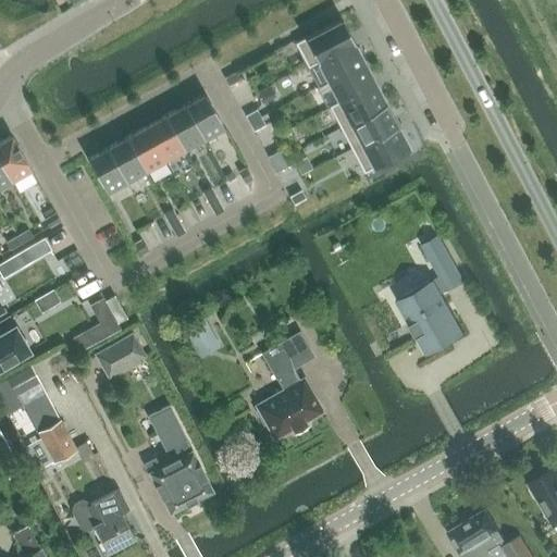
[(299,40),(298,41),(295,42),(308,67),(318,62),(317,61),(354,41),(342,19),(299,40)]
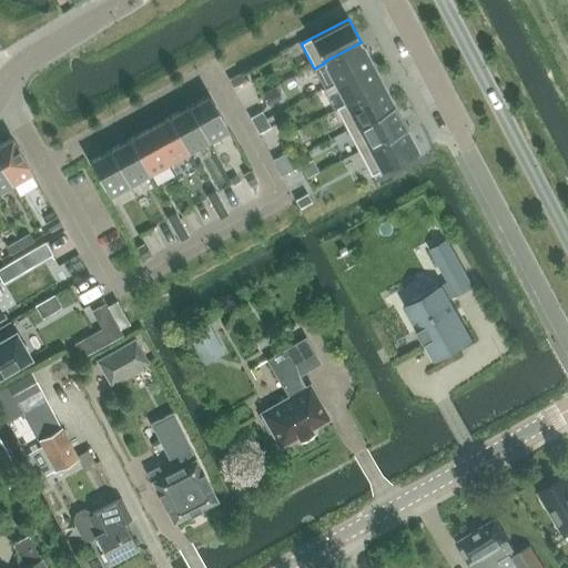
[(334,83),(372,64),(361,44),(362,44),(361,42),(323,62),(324,63),(334,83)]
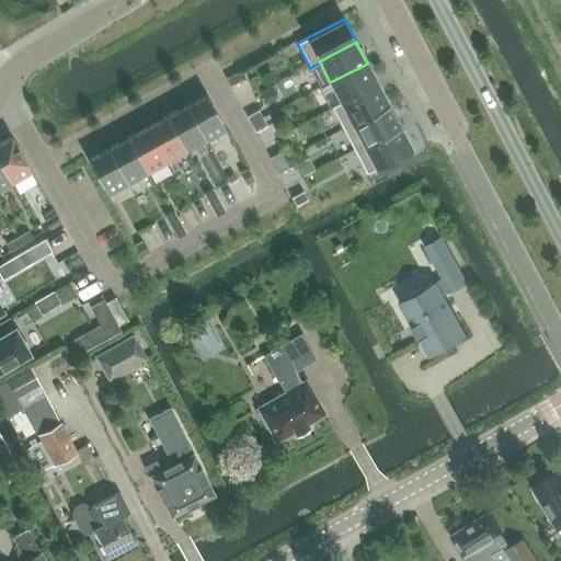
[(330,82),(341,102),(341,103),(378,84),(367,64),(330,82)]
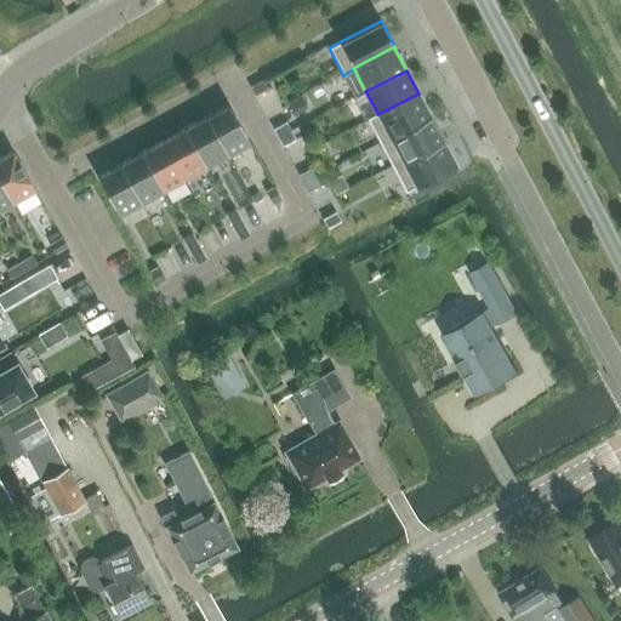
[(254,92),(255,96),(268,89),(263,80),(250,87),(254,92)]
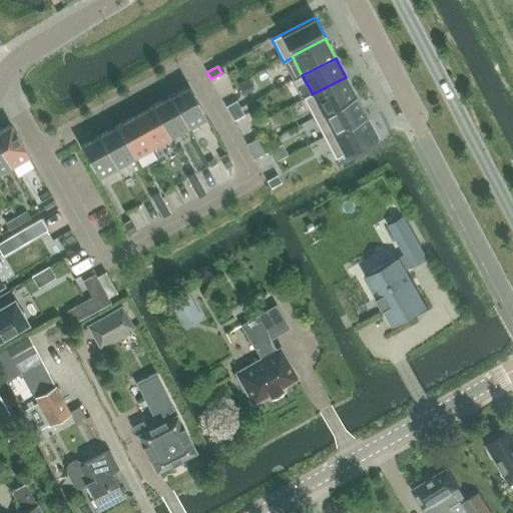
[(355,95),(346,77),(312,94),(312,93),(303,98),(314,118),(356,96),(356,95),(355,95)]
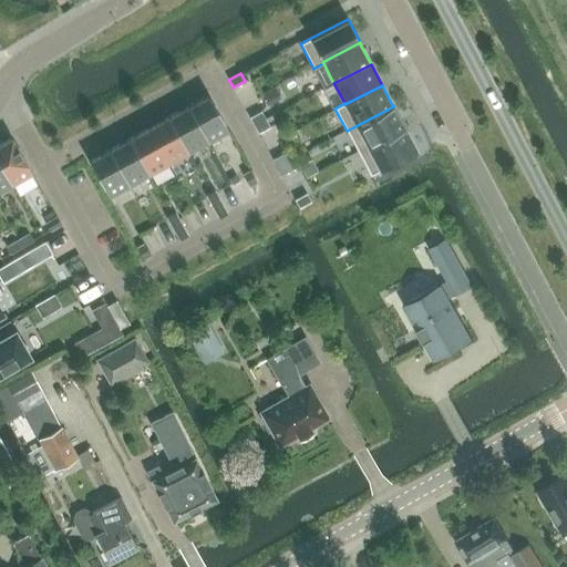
[(208,143),(229,132),(209,95),(188,106),(208,143)]
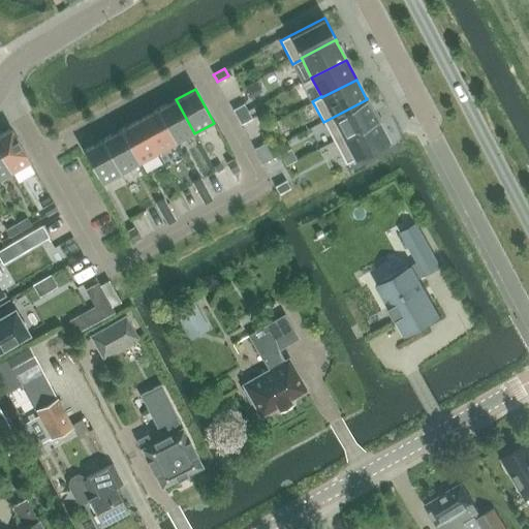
[(176,144),(194,133),(176,99),(157,110),(176,144)]
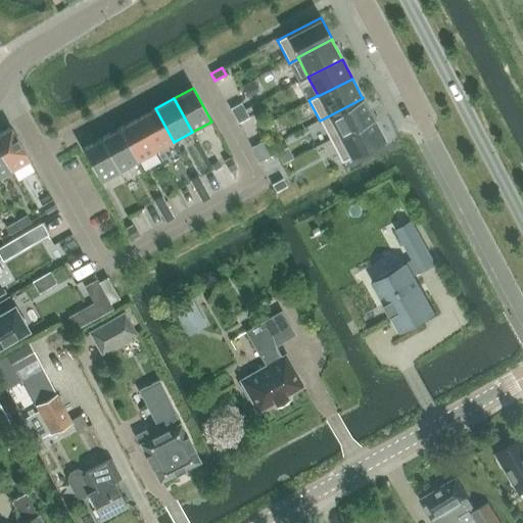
[(320,121),(330,140),(373,117),(363,98),(320,121)]
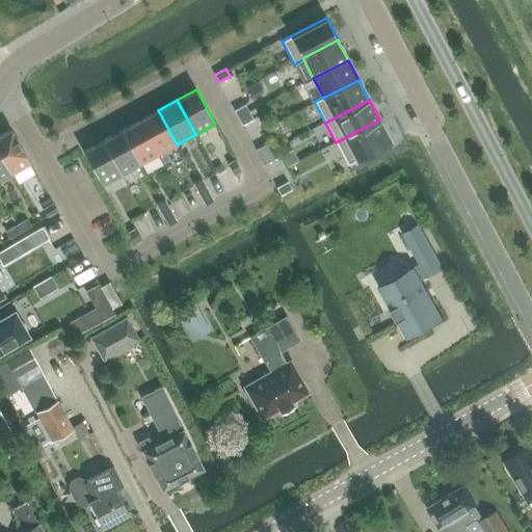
[(234,110),(238,117),(249,112),(245,104),(234,110)]
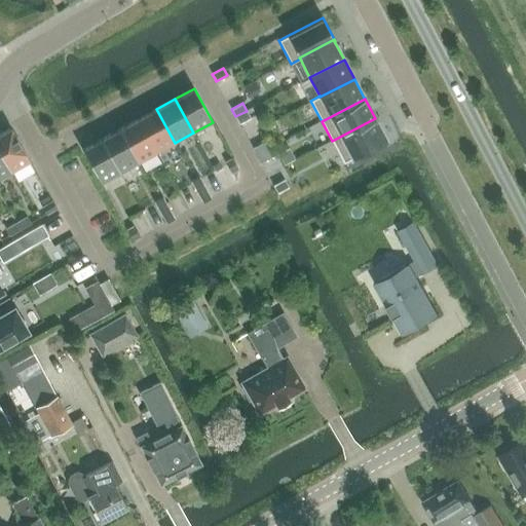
[(175,143),(156,109),(138,119),(157,153),(175,143)]
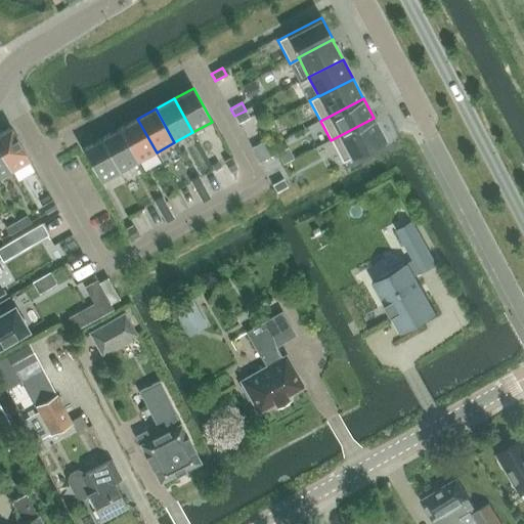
[(234,116),(238,124),(250,118),(246,111),(234,116)]
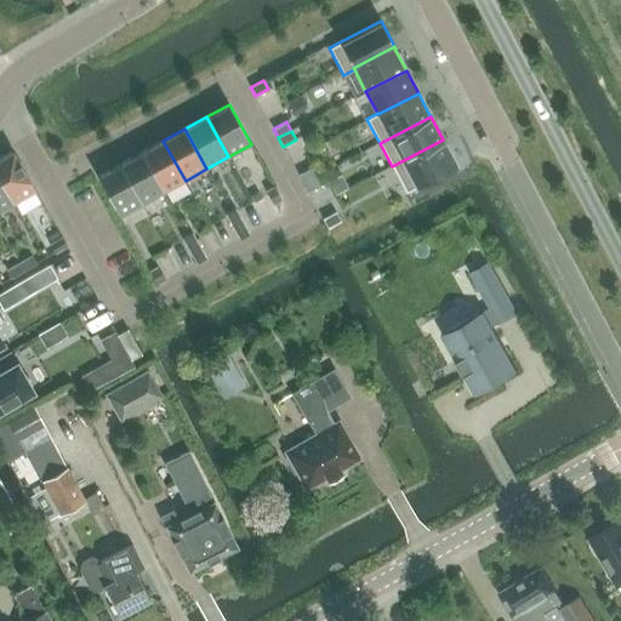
[(443,140),(392,166),(405,192),(456,166),(444,141),(443,140)]
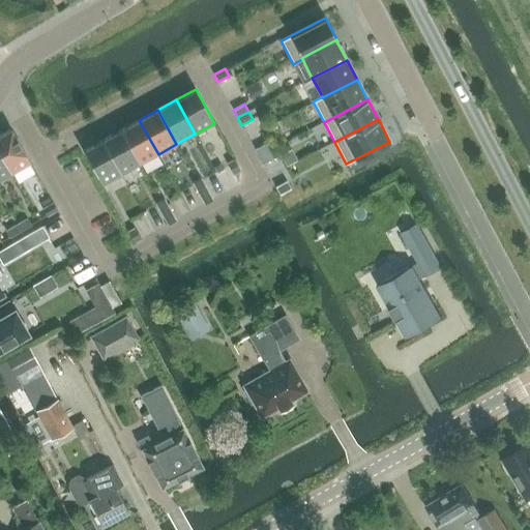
[(140,165),(158,154),(139,120),(120,130),(140,165)]
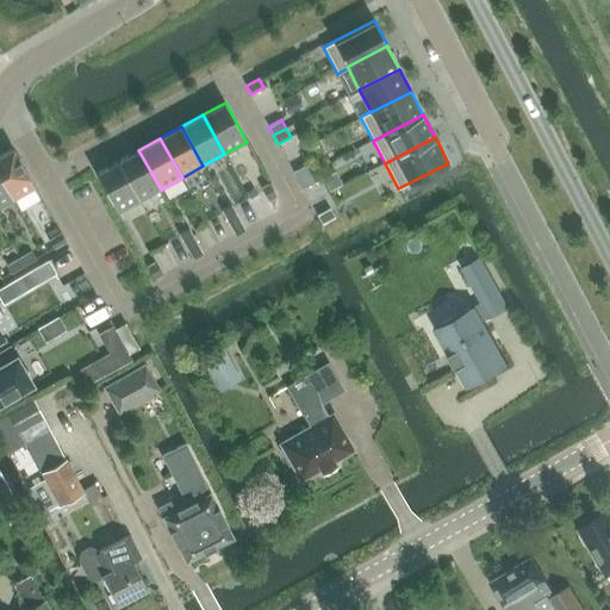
[(0,178),(13,200),(35,188),(12,149),(0,155),(0,178)]
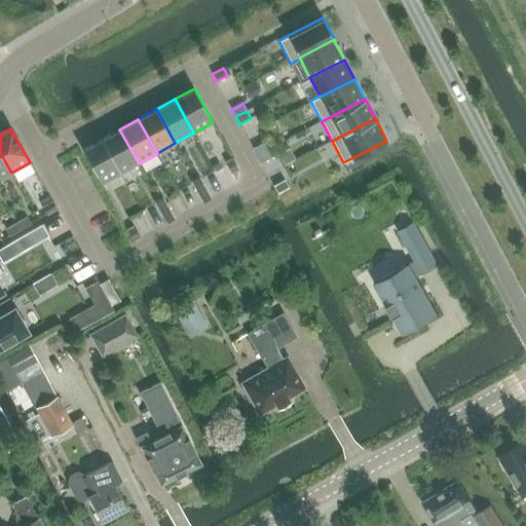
[(120,174),(139,163),(119,129),(102,139),(120,174)]
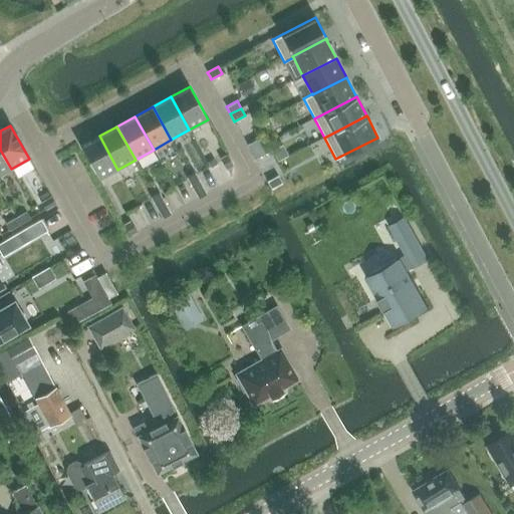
[(99,136),(80,147),(98,180),(117,170),(99,136)]
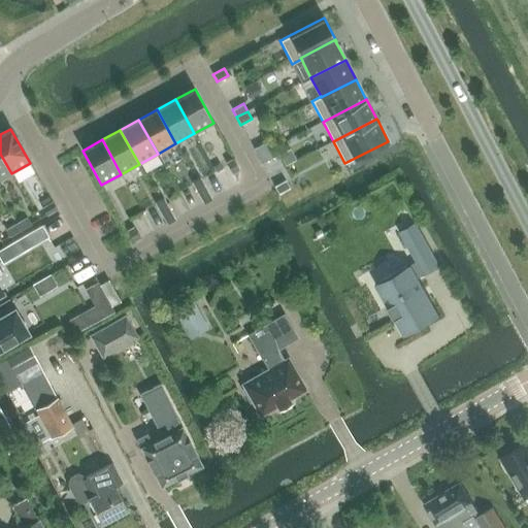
[(265,142),(254,149),(258,156),(269,150),(265,142)]
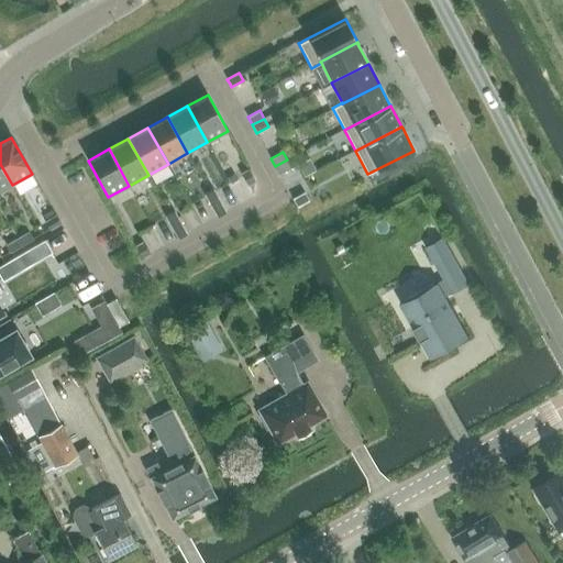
[(290,167),(287,159),(275,166),(279,174),(290,167)]
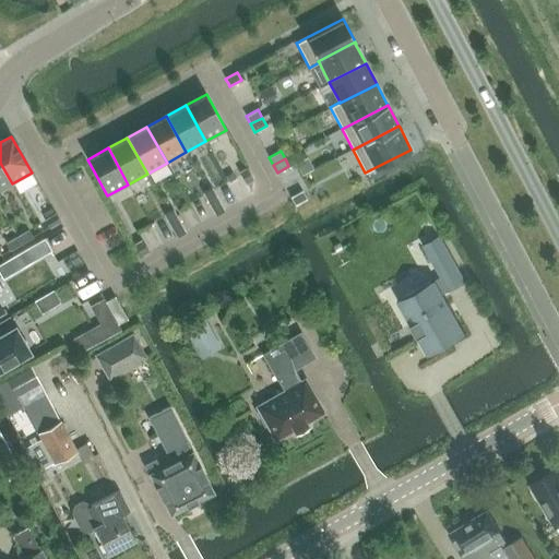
[(0,190),(12,183),(0,163),(0,190)]
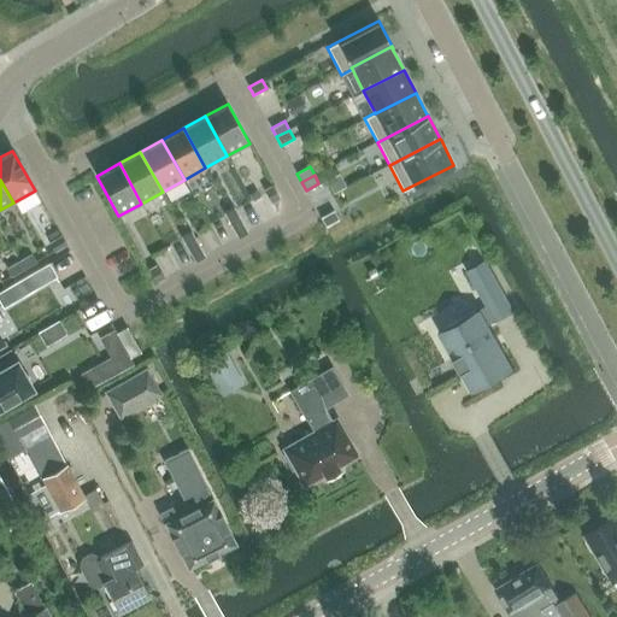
[(272,186),(264,191),(271,204),(280,199),(272,186)]
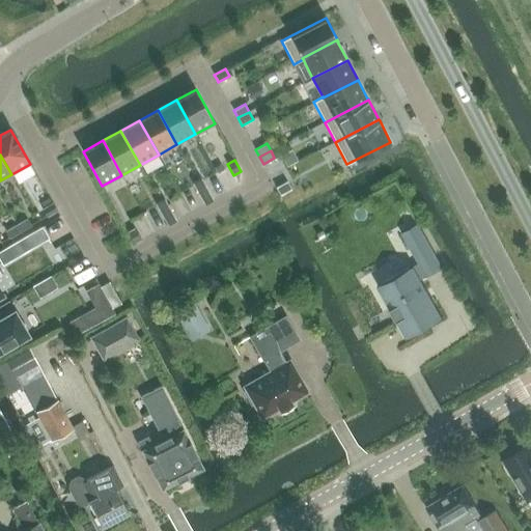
[(199,194),(206,190),(200,178),(193,183),(199,194)]
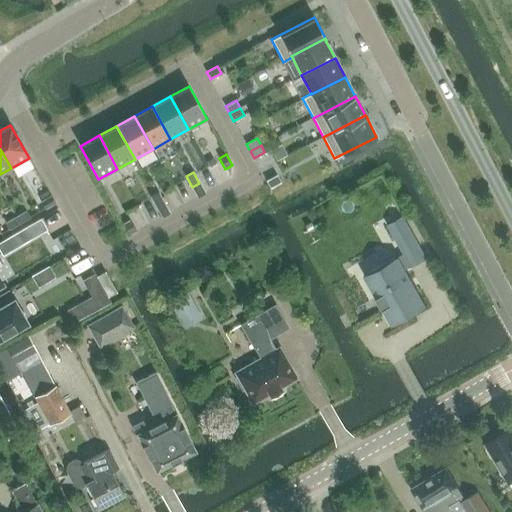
[(277,175),(266,180),(267,182),(270,188),(281,182),(277,175)]
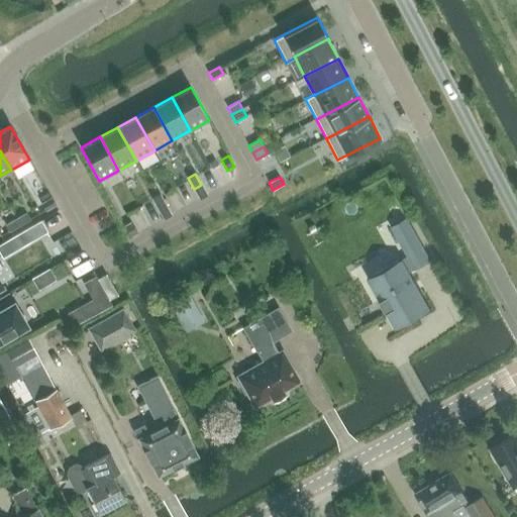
[(194,189),(200,199),(207,195),(201,185),(194,189)]
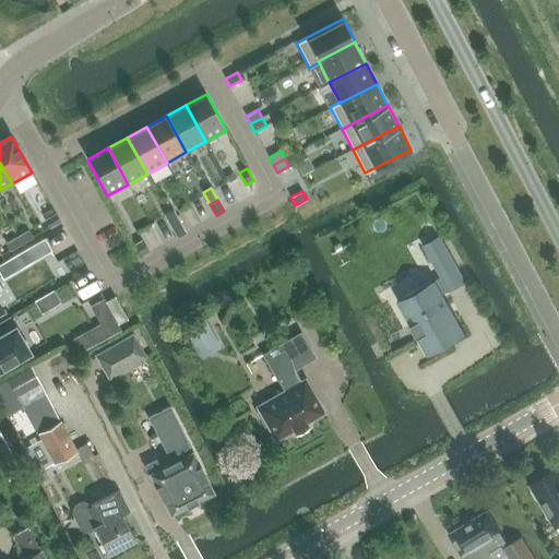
[(178,221),(173,210),(165,214),(170,225),(178,221)]
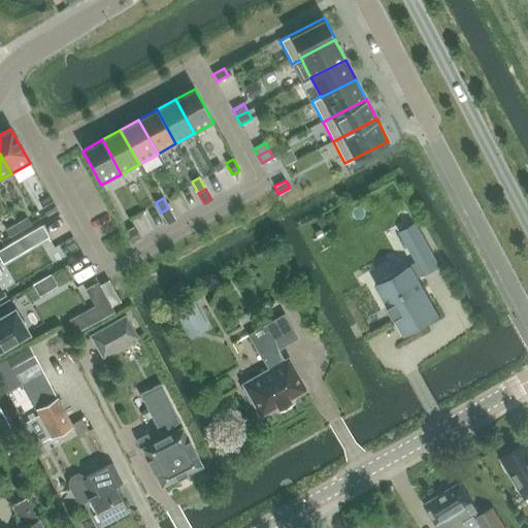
[(53,201),(42,208),(46,215),(57,208),(53,201)]
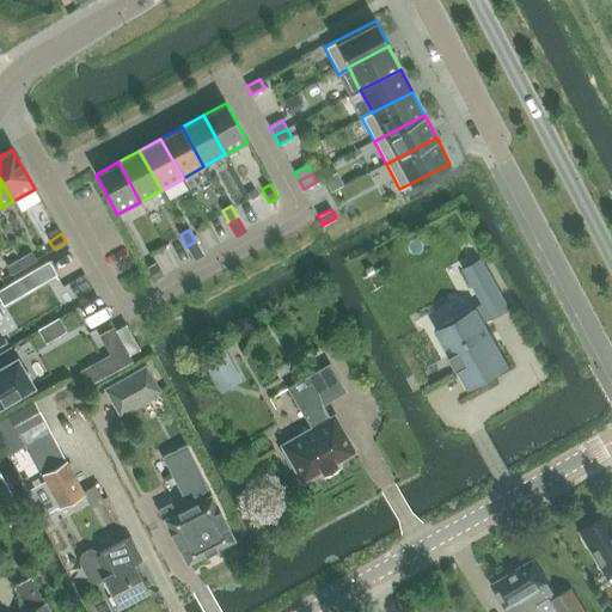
[(187,246),(194,259),(202,255),(195,242),(187,246)]
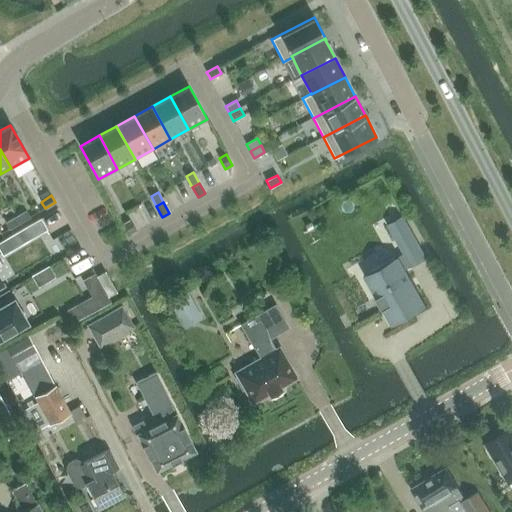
[(30,217),(26,210),(16,216),(20,223),(30,217)]
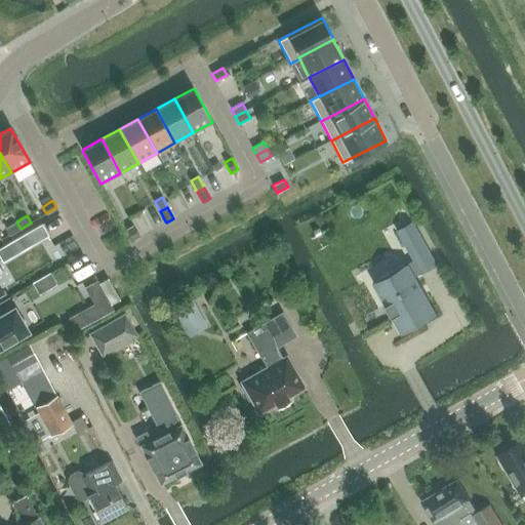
[(382,278),(373,283),(384,301),(402,333),(438,314),(416,276),(420,273),(421,274),(438,264),(413,220),(397,230),(413,260),(409,263),(405,264),(405,265),(382,278)]
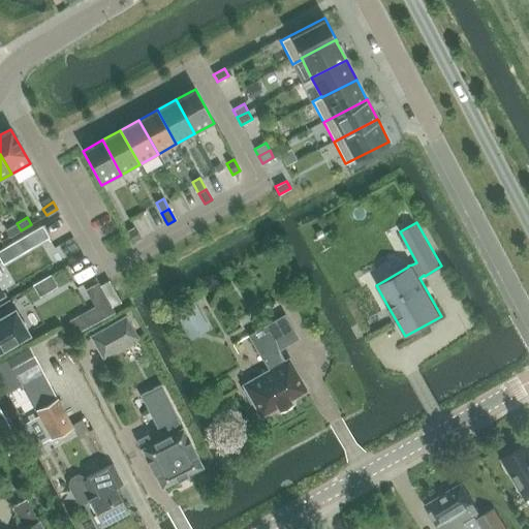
[(17,223),(5,229),(9,237),(21,230),(17,223)]
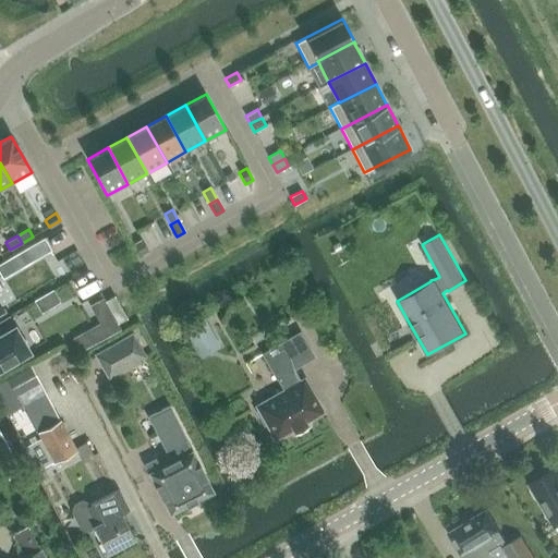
[(44,239),(21,252),(27,264),(50,250),(44,239)]
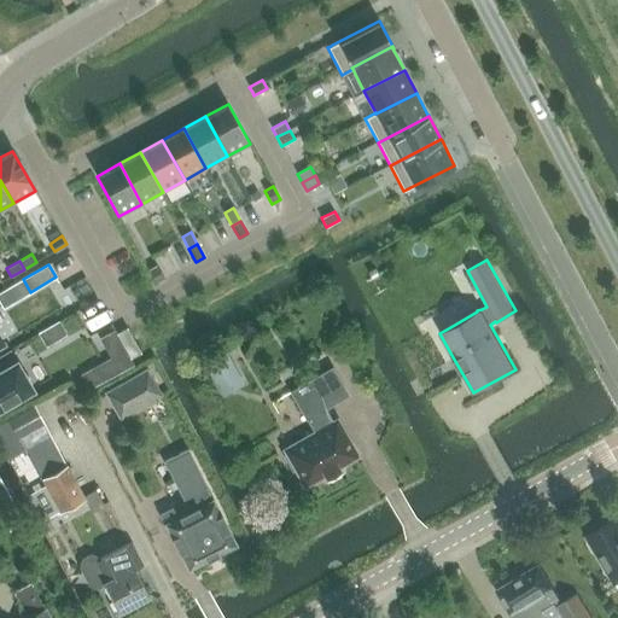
[(164,278),(157,266),(149,270),(156,284),(164,278)]
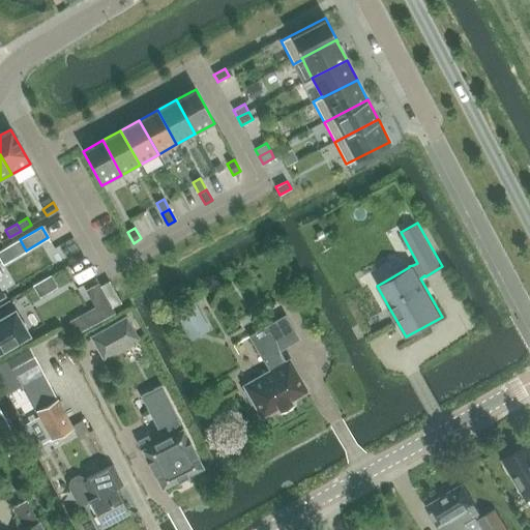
[(99,286),(112,307),(120,302),(109,281),(99,286)]
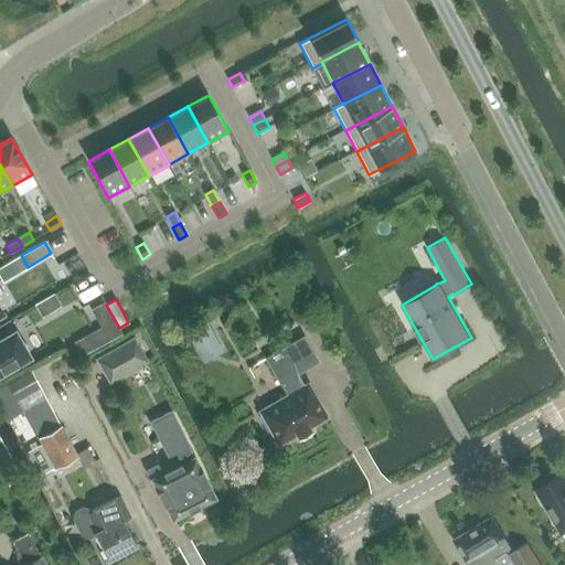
[(10,320),(0,326),(0,372),(30,355),(10,320)]
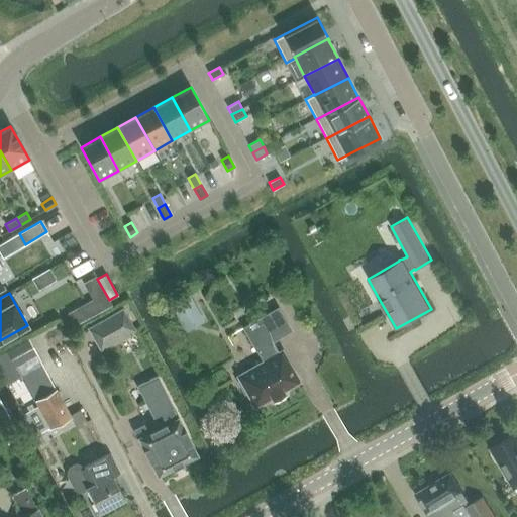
[(188,295),(171,304),(181,321),(198,311),(188,295)]
